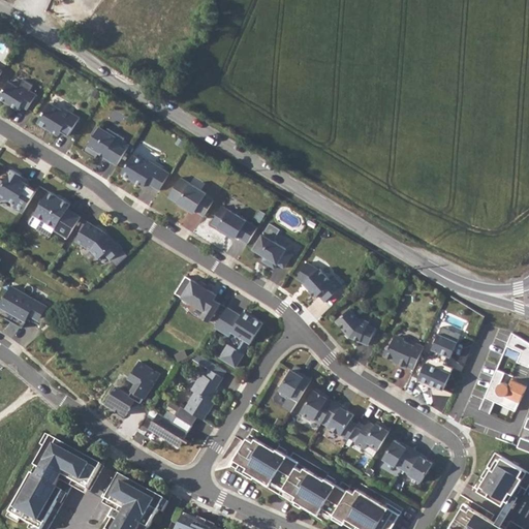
[(12,82),(23,85),(25,78),(14,74),(12,82)]
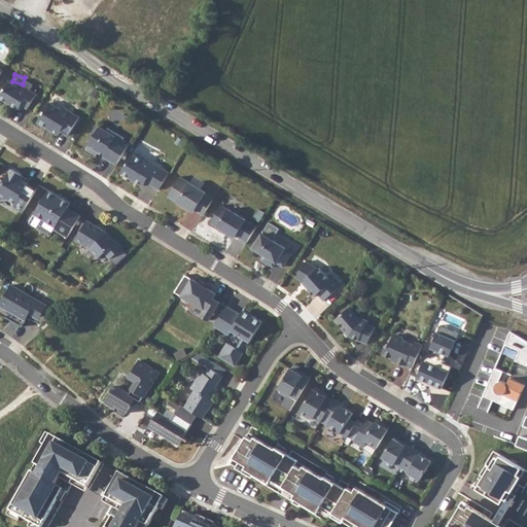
[(22,84),(20,88),(9,81),(0,95),(0,97),(19,109),(21,105),(28,109),(37,94),(22,84)]
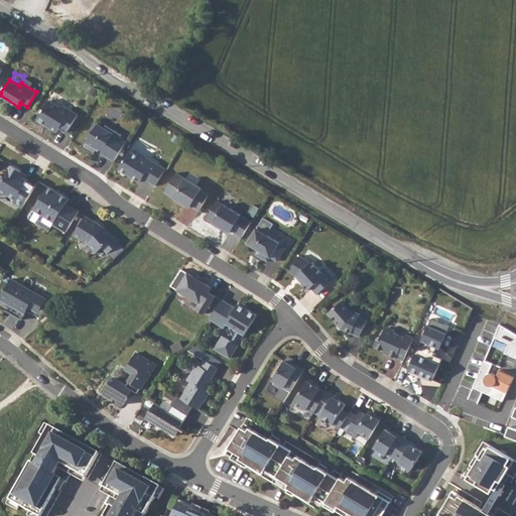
[(49,101),(37,119),(58,132),(61,128),(68,132),(79,115),(63,106),(62,109),(49,101)]
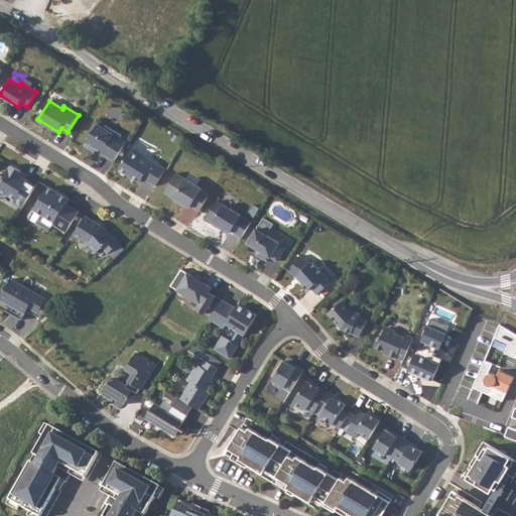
[(102,153),(115,161),(127,141),(120,137),(122,135),(106,125),(104,128),(95,122),(90,131),(91,135),(89,138),(87,138),(82,146),(94,153),(97,148),(103,152),(102,153)]
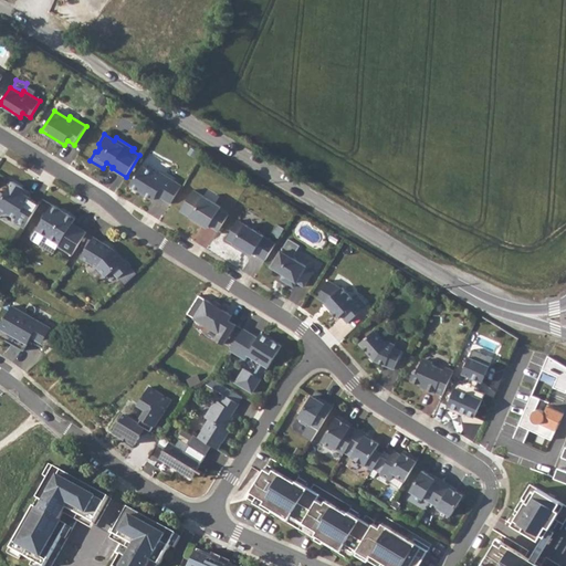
[(143,165),(130,185),(154,199),(157,195),(164,199),(175,180),(159,171),(157,174),(143,165)]
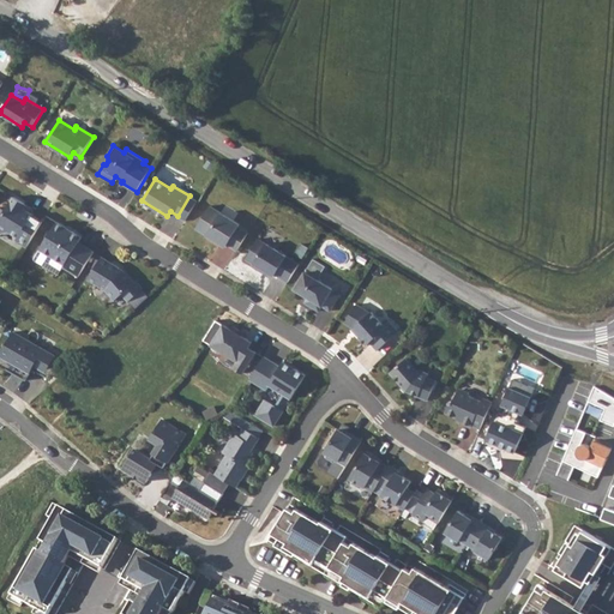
[(28,247),(43,221),(32,215),(34,214),(29,211),(23,208),(25,204),(14,197),(5,211),(0,208),(0,234),(10,232),(18,236),(17,240),(28,247)]
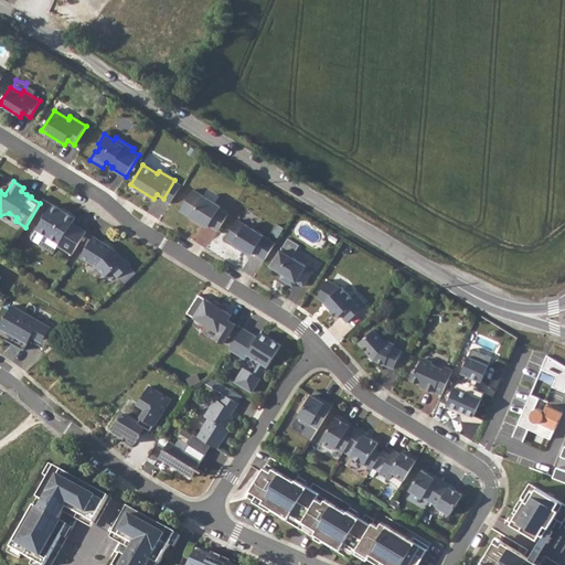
[(219,231),(228,214),(220,209),(221,206),(193,189),(181,210),(209,227),(210,225),(219,231)]
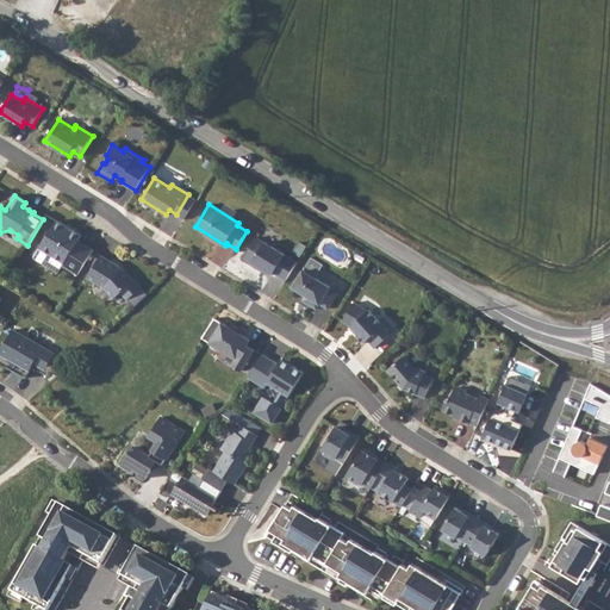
[(63,265),(79,274),(94,250),(79,241),(82,236),(72,230),(70,231),(67,229),(67,226),(57,221),(41,248),(35,257),(58,272),(63,265)]
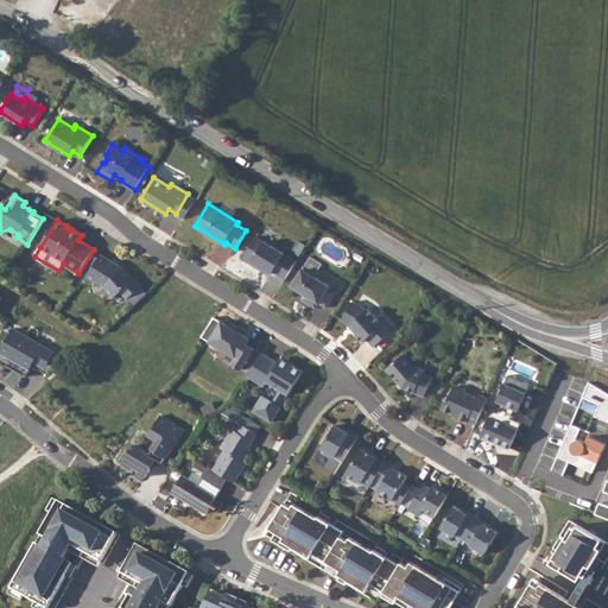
[(257,234),(242,255),(271,274),(273,271),(286,279),(298,260),(257,234)]
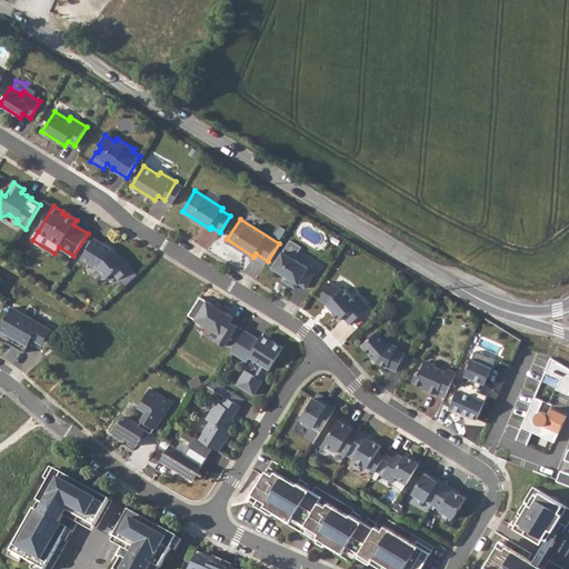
[(95,238),(82,258),(99,268),(107,278),(113,272),(120,279),(132,268),(127,260),(125,261),(115,250),(95,238)]
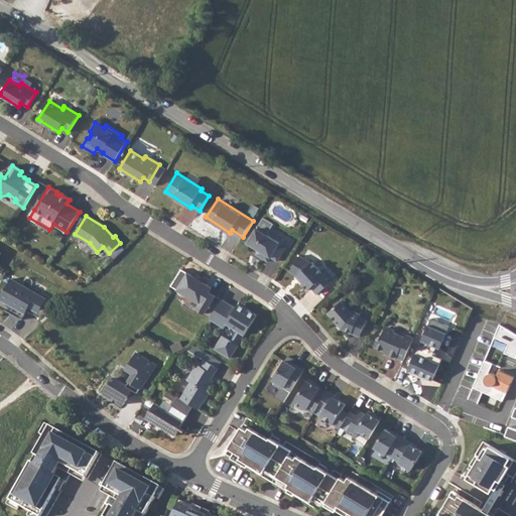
[(269,232),(258,226),(248,243),(259,250),(257,254),(269,261),(271,257),(278,261),(287,247),(267,235),(269,232)]
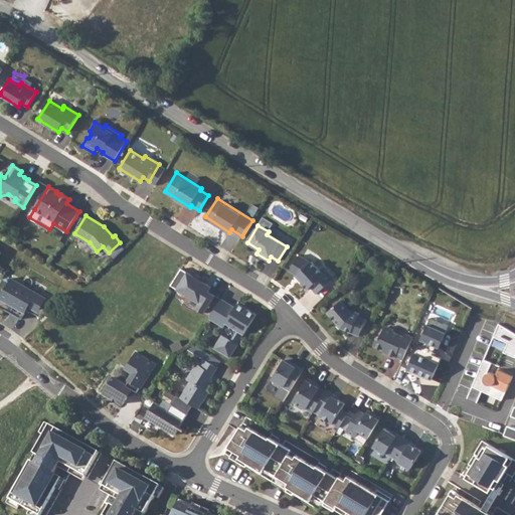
[(299,254),(290,271),(297,275),(303,282),(302,283),(308,290),(311,287),(317,294),(335,278),(326,268),(322,272),(312,261),(311,262),(299,254)]
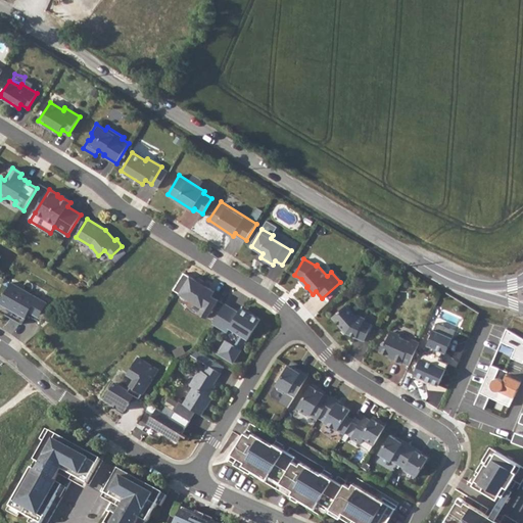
[(207,318),(219,299),(211,295),(215,291),(185,273),(175,289),(180,293),(181,294),(182,296),(184,298),(186,299),(188,300),(190,299),(203,307),(199,313),(207,318)]
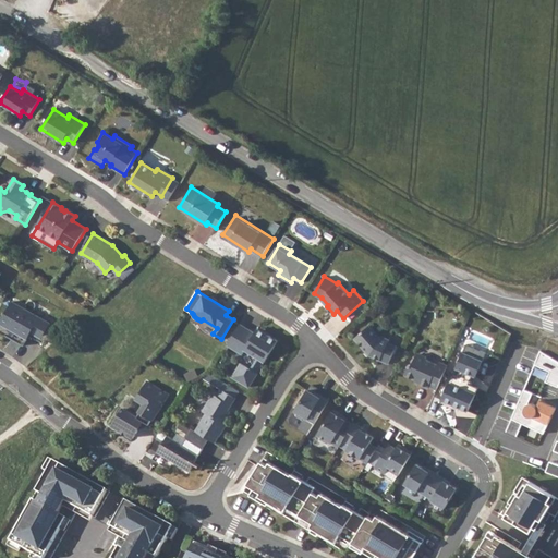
[(12,301),(0,322),(0,332),(23,346),(33,329),(44,335),(50,324),(12,301)]
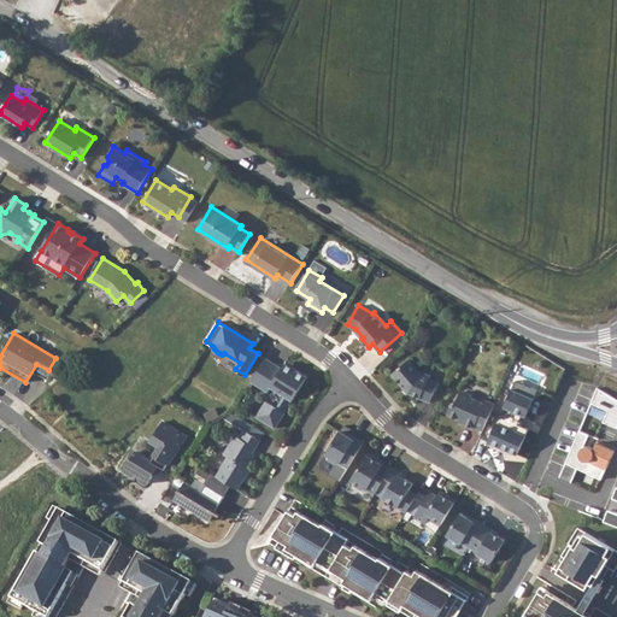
[(266,358),(252,381),(269,392),(271,387),(286,395),(277,407),(268,401),(258,416),(276,428),(286,413),(285,412),(292,399),(293,400),(307,377),(293,368),(286,363),(283,366),(282,368),(266,358)]
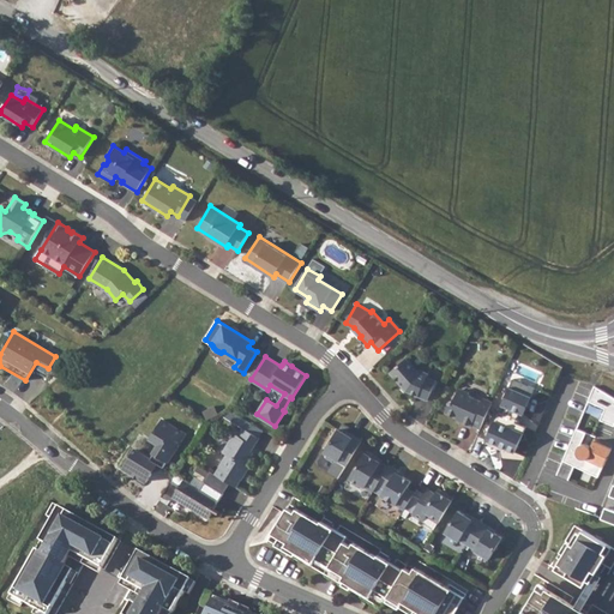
[(407,357),(391,372),(401,384),(403,381),(407,386),(405,387),(407,390),(428,399),(437,380),(428,377),(429,373),(421,369),(420,372),(407,357)]
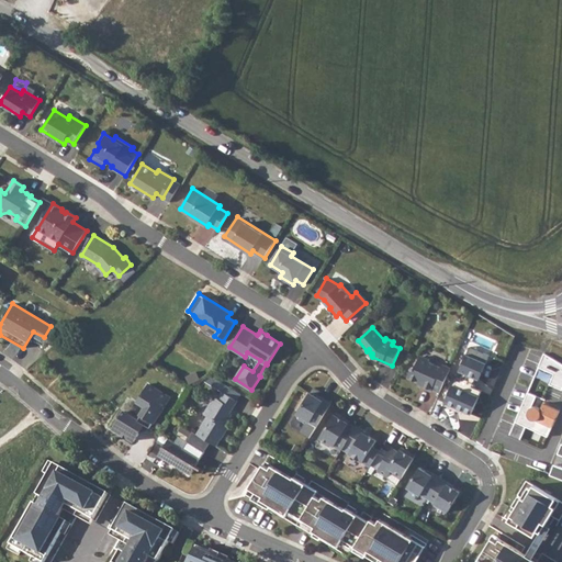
[(486,361),(465,352),(459,369),(464,371),(461,380),(454,378),(445,401),(471,413),(481,389),(472,385),(475,377),(479,378),(486,361)]
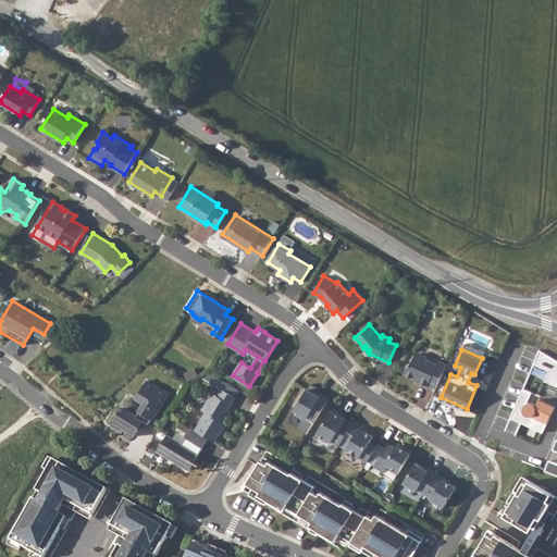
[(556,360),(540,350),(532,364),(548,371),(544,381),(556,385),(556,360)]
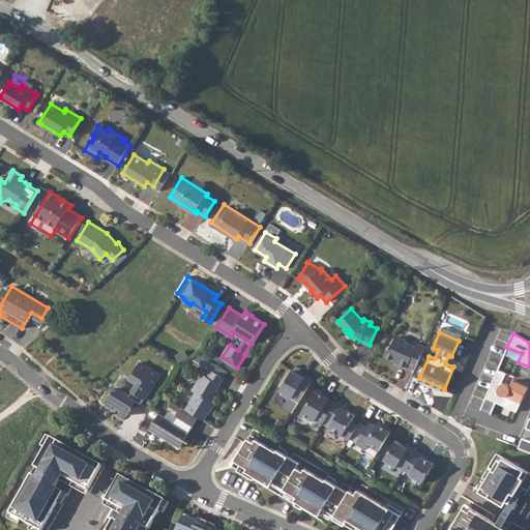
[(408,366),(414,370),(424,346),(417,343),(416,346),(406,342),(405,337),(399,335),(395,336),(391,346),(388,345),(384,355),(399,361),(399,363),(407,367),(408,366)]
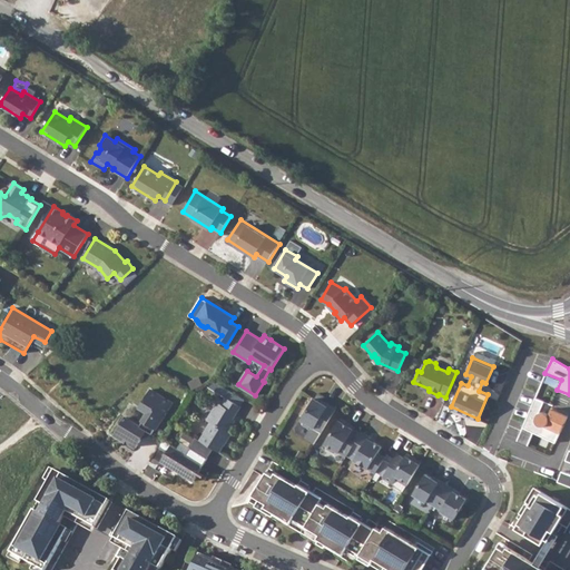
[(126,416),(115,434),(137,446),(147,431),(153,434),(173,403),(150,390),(140,406),(149,412),(140,425),(126,416)]
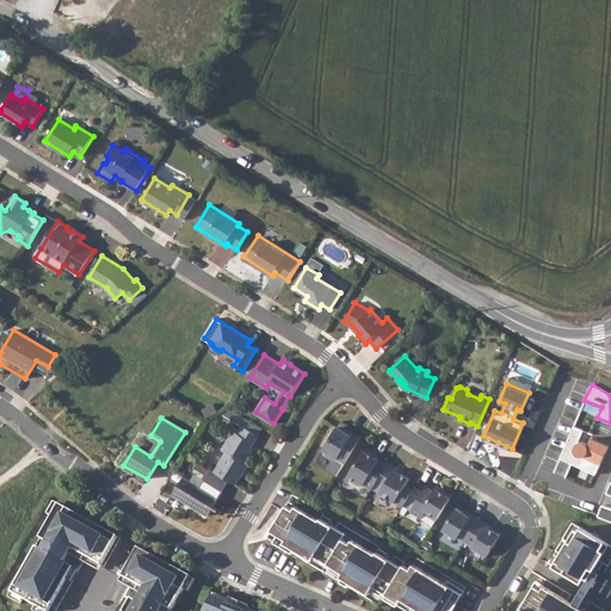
[(220,464),(241,477),(248,464),(246,462),(253,450),(251,449),(259,436),(244,426),(239,433),(234,431),(222,450),(227,452),(220,464)]
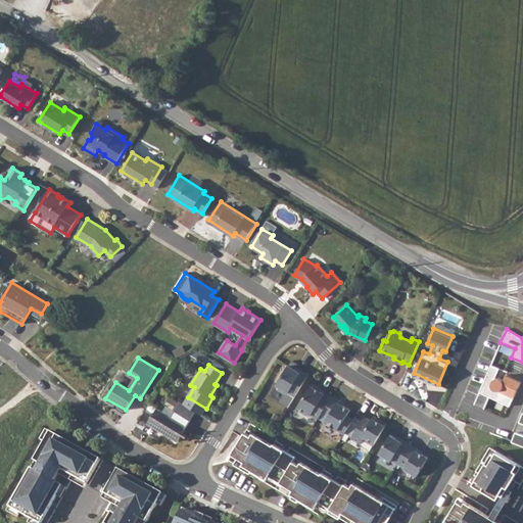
[(296,396),(308,375),(301,371),(300,372),(289,365),(277,385),(278,385),(279,389),(285,392),(288,392),(296,396)]
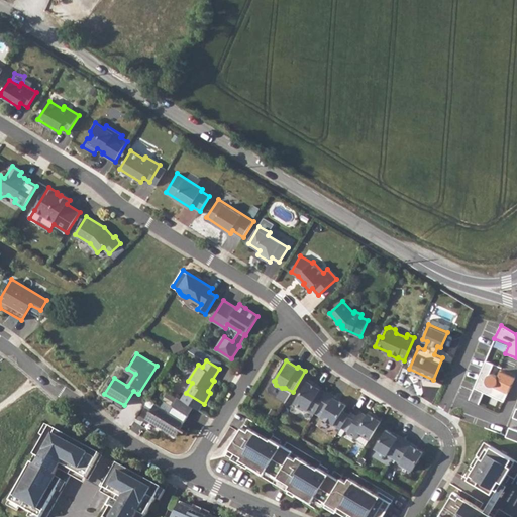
[(492,373),(494,365),(485,360),(473,389),(504,402),(507,392),(495,385),(492,386),(490,385),(487,384),(486,382),(486,378),(487,375),(489,373),(492,373)]
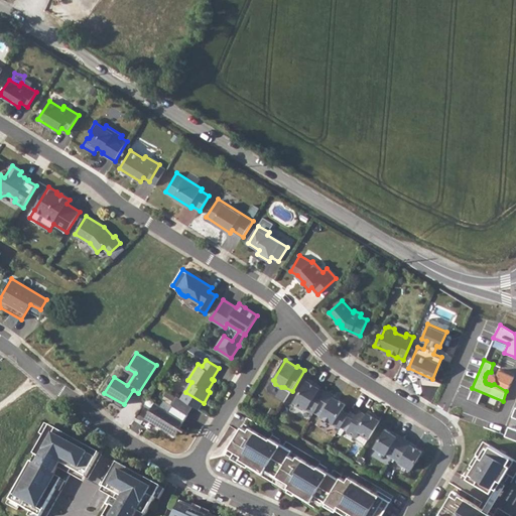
[(486,374),(485,377),(485,381),(486,383),(489,384),(491,385),(494,384),(506,391),(513,377),(499,370),(497,375),(495,373),(493,372),(491,372),(488,372),(486,374)]
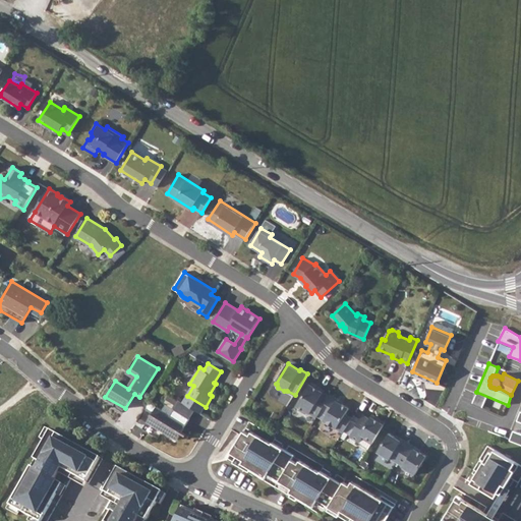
[(317,416),(331,396),(319,389),(321,387),(311,382),(297,405),(299,405),(300,409),(306,413),(309,412),(317,416)]
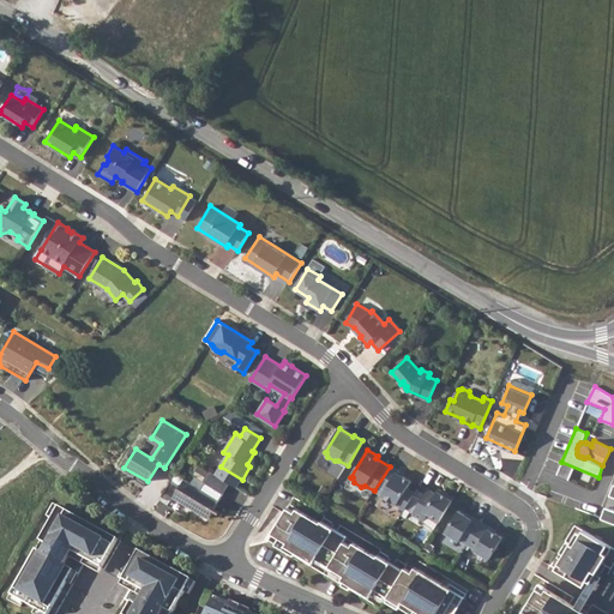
[(399,470),(390,465),(390,467),(379,485),(386,488),(383,495),(405,510),(416,492),(408,487),(411,481),(398,473),(399,470)]
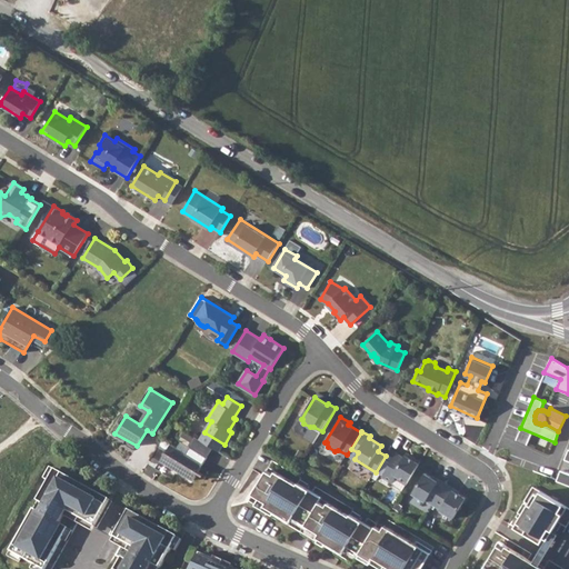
[(191,445),(196,437),(185,432),(181,440),(191,445)]
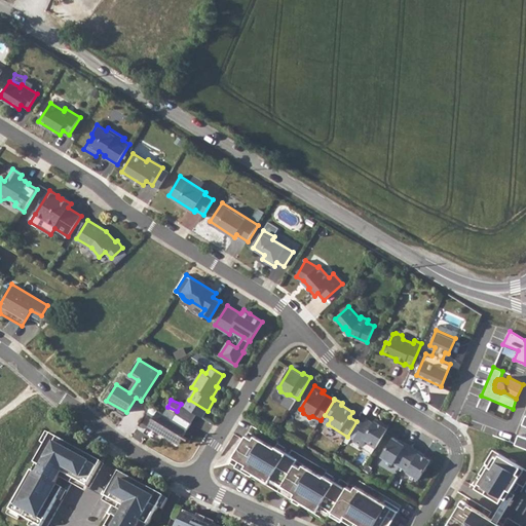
[(150,406),(146,412),(154,417),(152,420),(149,426),(179,444),(182,439),(191,423),(176,413),(172,419),(150,406)]
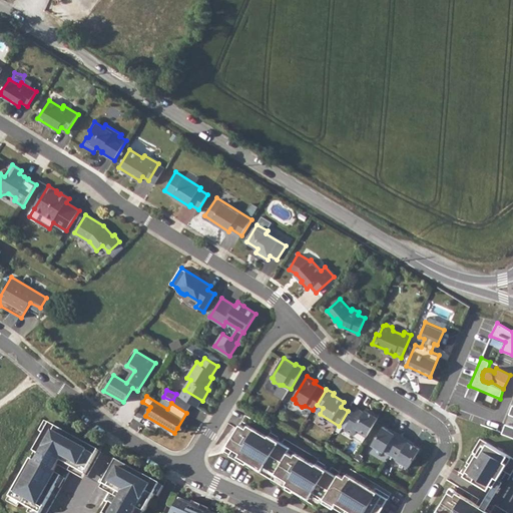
[(512,407),(511,414),(512,415),(512,425),(505,423),(500,434),(512,438),(512,407)]
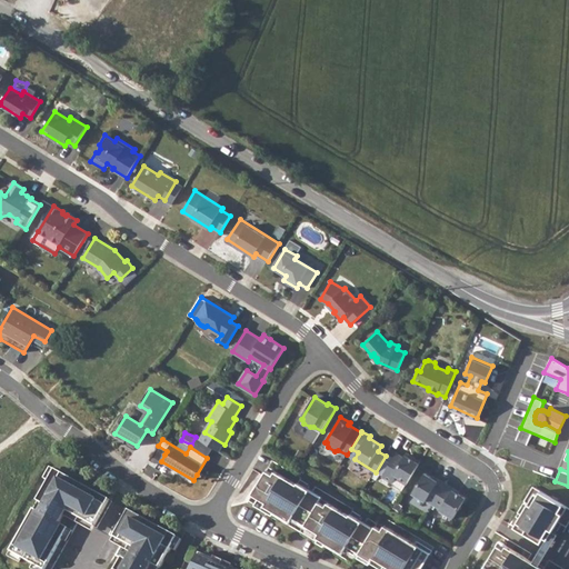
[(403,458),(397,453),(382,477),(393,483),(396,478),(407,485),(421,461),(412,456),(410,458),(406,455),(403,458)]
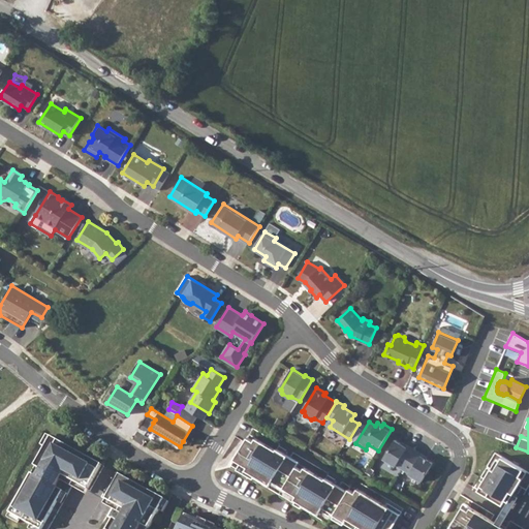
[(253,428),(231,465),(329,524),(333,517),(352,528),(391,528),(404,508),(353,478),(349,486),(342,481),(339,486),(333,483),(335,479),(328,475),(329,473),(292,452),(290,457),(284,454),(286,449),(279,445),(280,444),(253,428)]
